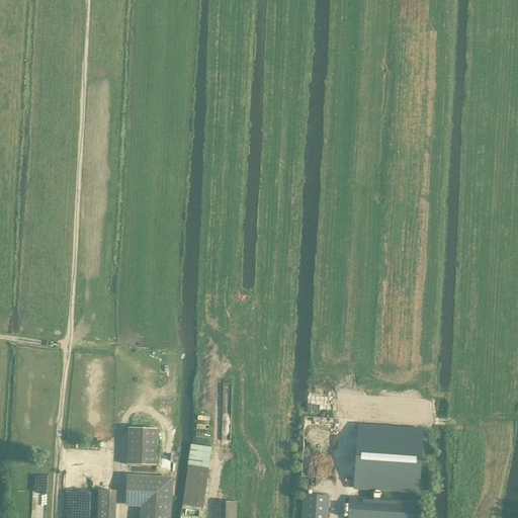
[(423,429),(357,424),(353,490),(419,495),(423,429)]
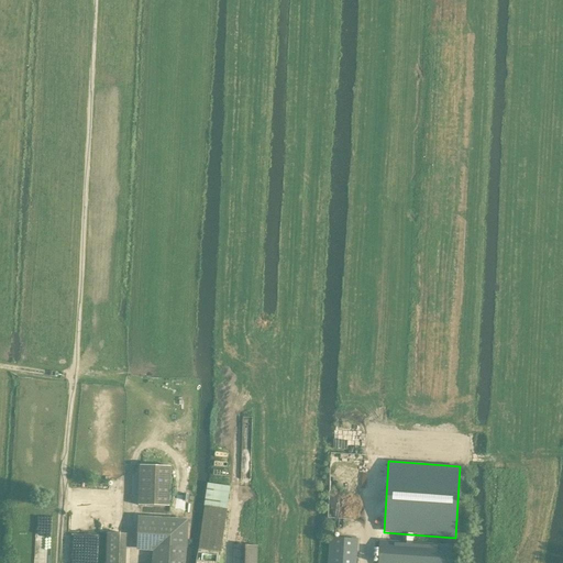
[(169,506),(170,466),(140,465),(139,505),(169,506)]
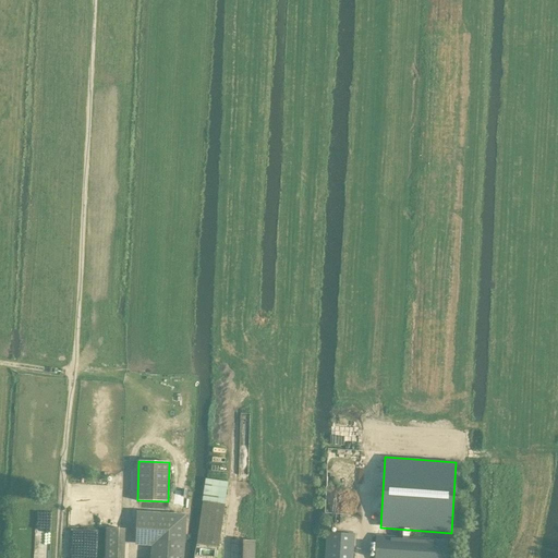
[(205,478),(195,544),(218,547),(228,483),(205,478)]
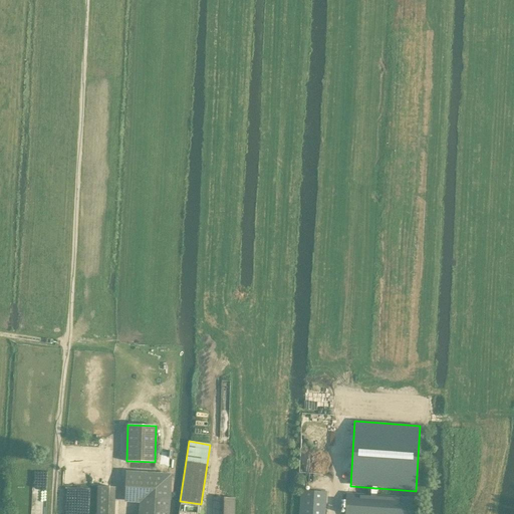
[(126,472),(124,497),(140,498),(170,499),(171,495),(171,482),(172,474),(126,472)]
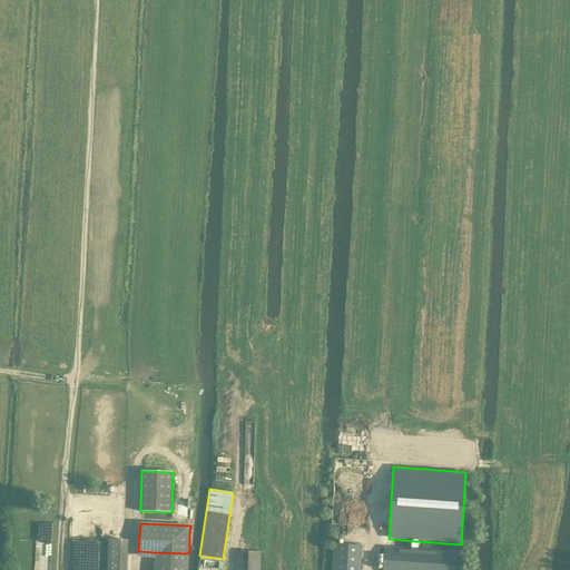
[(126,569),(128,551),(128,541),(108,540),(107,569),(126,569)]
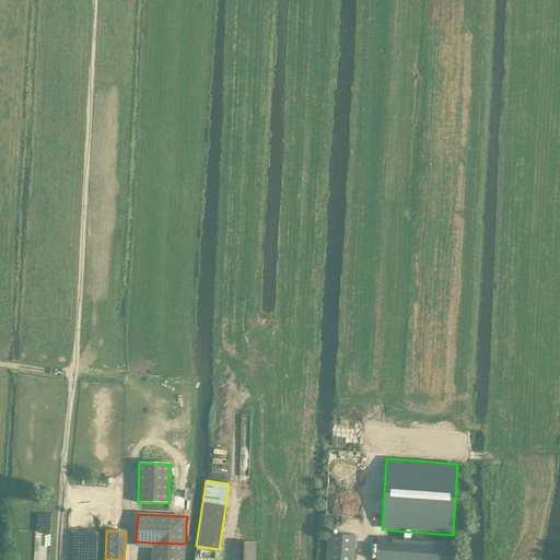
[(325,559),(353,559),(356,536),(327,535),(325,559)]
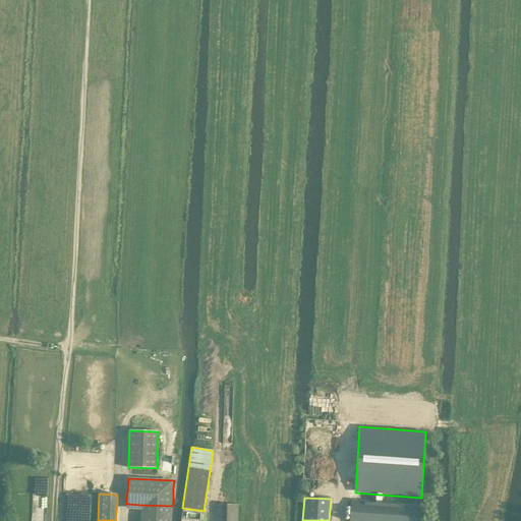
[(349,520),(416,520),(418,505),(351,501),(349,520)]
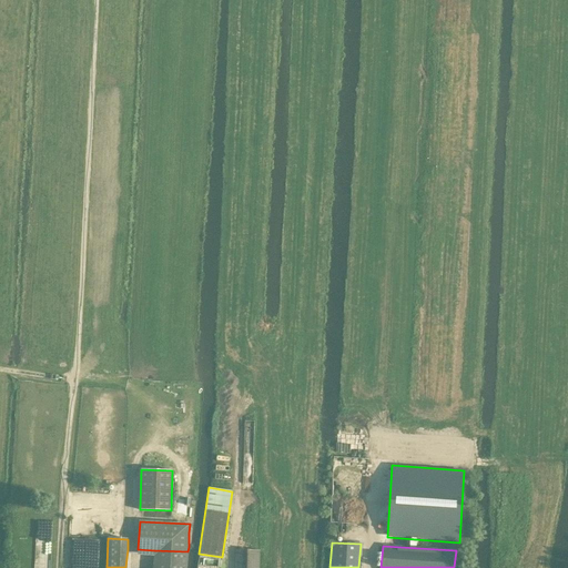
[(186,567),(188,551),(154,550),(154,557),(153,567),(186,567)]
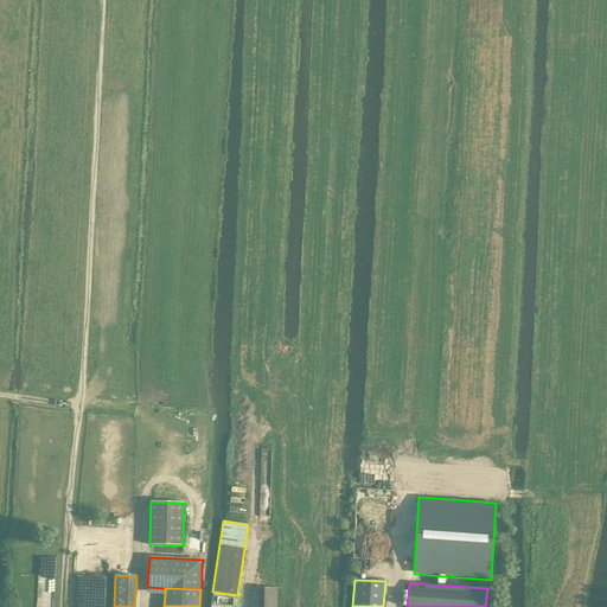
[(278,606),(279,589),(253,588),(251,606),(278,606)]
